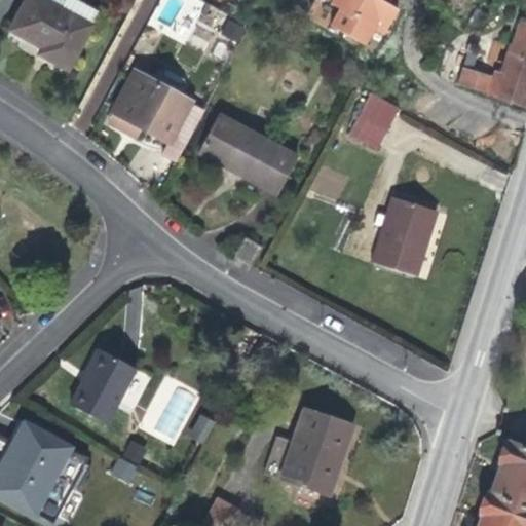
[(50,52),(47,58),(68,70),(91,25),(61,8),(46,0),(24,0),(9,30),(41,47),(50,52)]
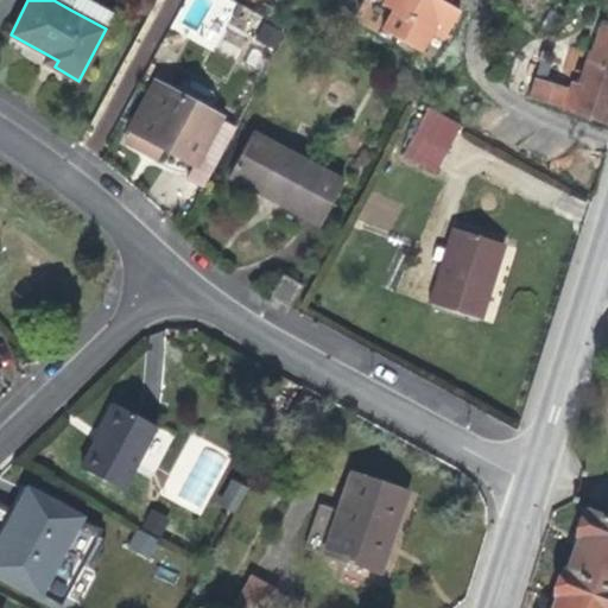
[(74,0),(70,10),(106,29),(114,13),(89,0),(74,0)]
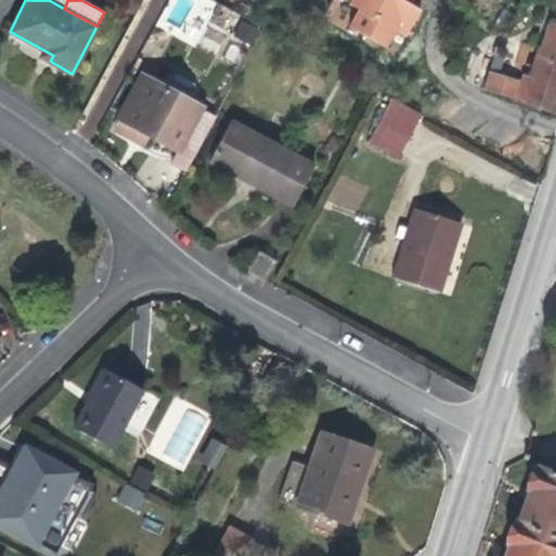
[(358,10),(348,26),(384,47),(394,29),(405,36),(419,9),(409,3),(411,0),(350,0),(348,3),(358,10)]
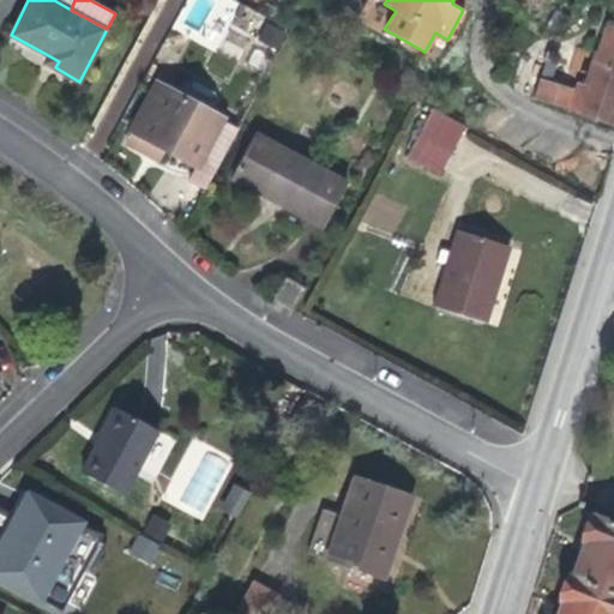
[(575,90),(540,78),(539,84),(534,96),(611,124),(613,113),(613,24),(607,23),(587,85),(577,82),(575,90)]
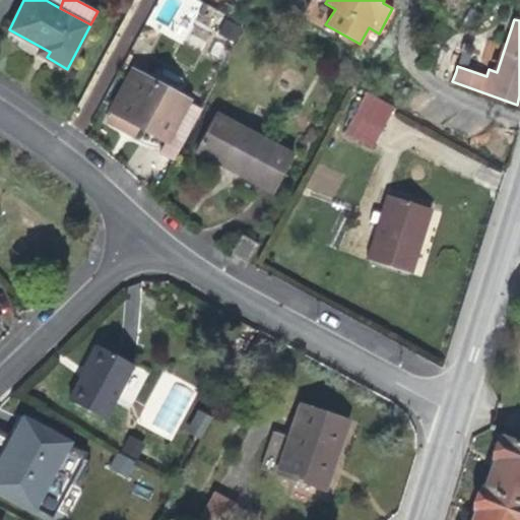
[(218,35),(235,41),(240,26),(223,20),(218,35)]
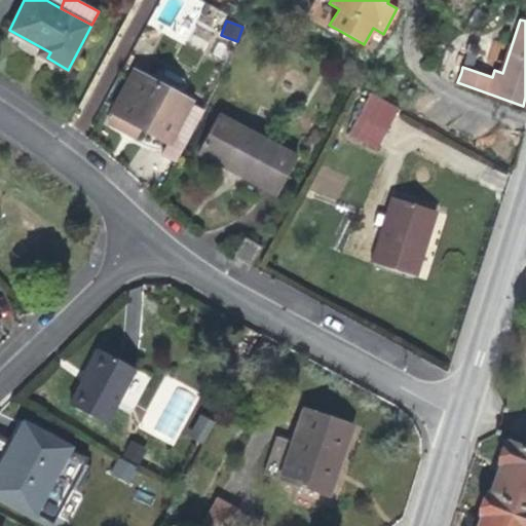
[(467,47),(466,52),(476,55),(479,46),(468,42),(467,47)]
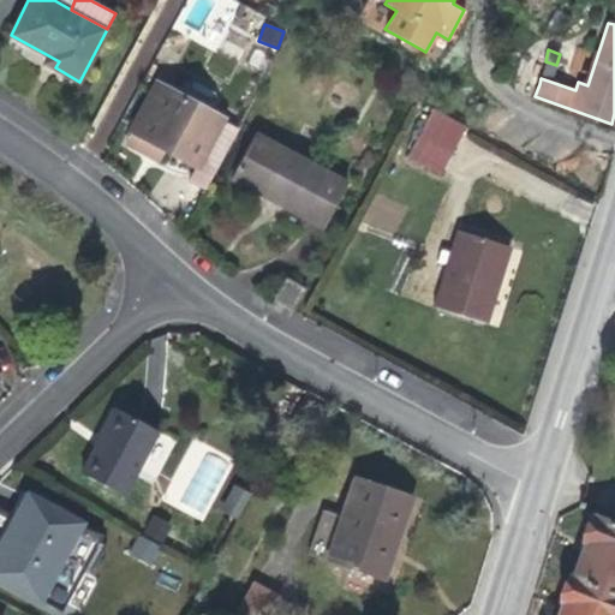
[(539,84),(541,78),(545,61),(547,55),(539,53),(531,81),(539,84)]
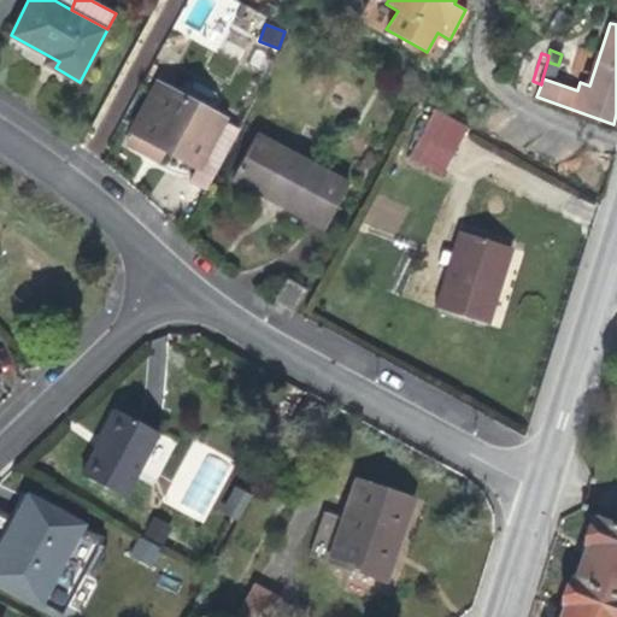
[(45,63),(56,68),(59,62),(48,56),(45,63)]
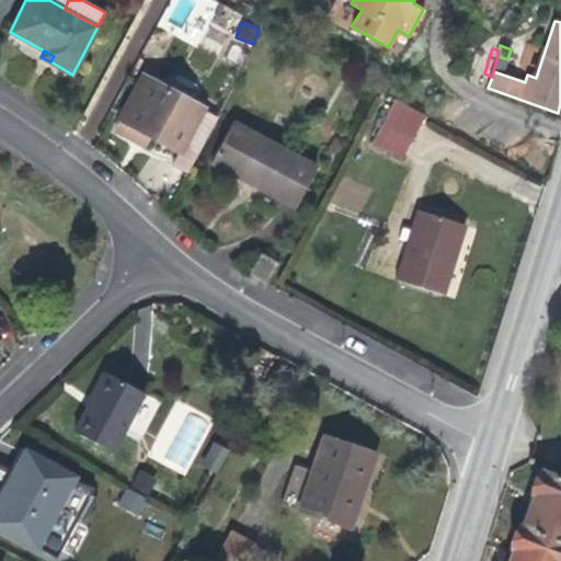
[(163,87),(192,102),(198,92),(196,83),(176,73),(169,76),(163,87)]
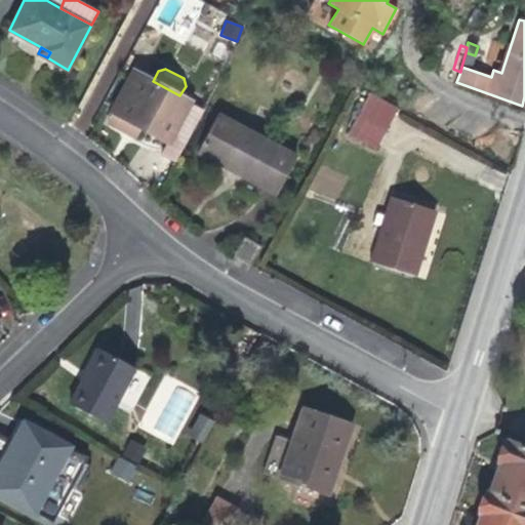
[(113,112),(140,126),(168,142),(191,102),(179,95),(153,81),(133,71),(112,111),(113,112)]
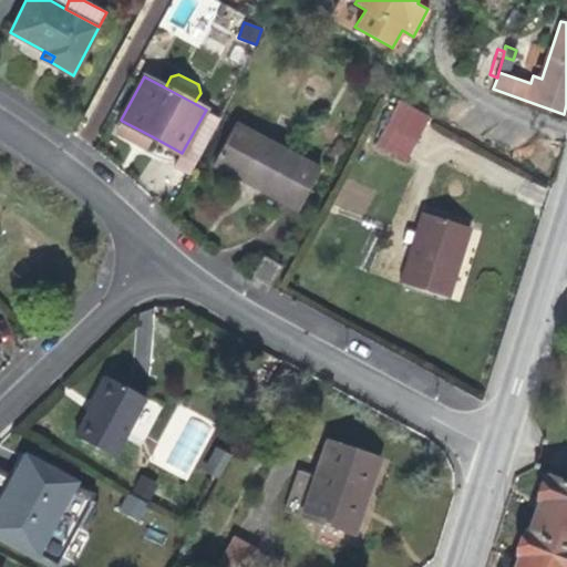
[(406,161),(430,116),(400,100),(375,144),(406,161)]
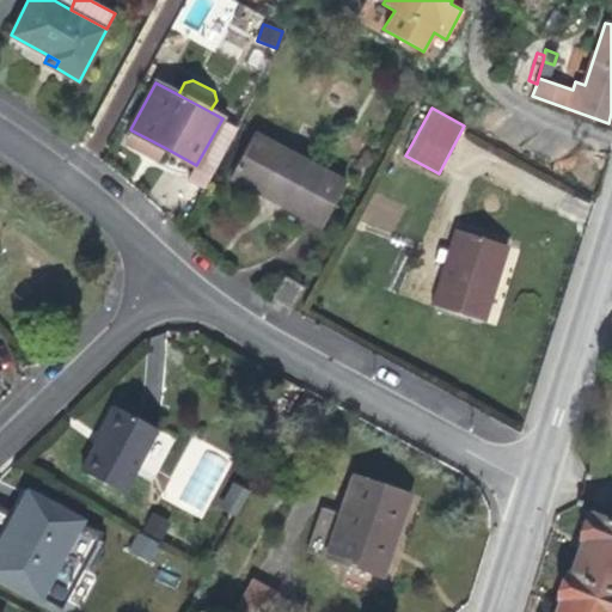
[(158,160),(164,147),(132,130),(124,144),(158,160)]
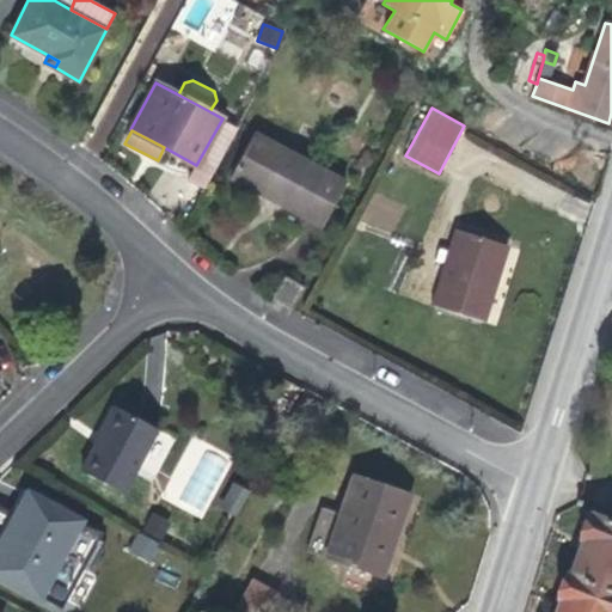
[(254,133),(231,176),(322,226),(346,182),(254,133)]
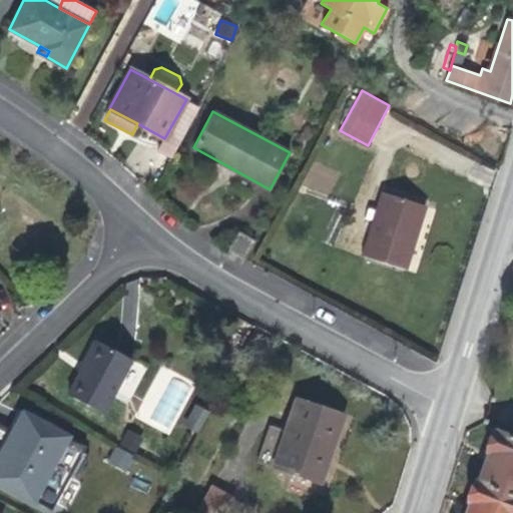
[(330,196),(340,172),(313,160),(303,185),(330,196)]
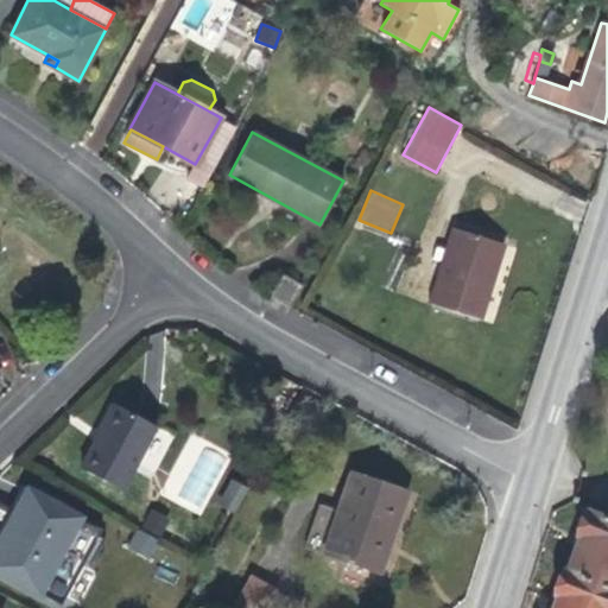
[(454,227),(448,248),(443,263),(430,304),(480,320),(505,242),(454,227)]
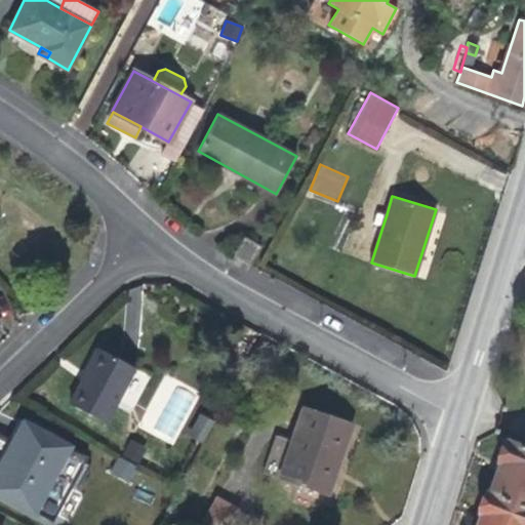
[(382,227),(387,214),(376,212),(373,224),(382,227)]
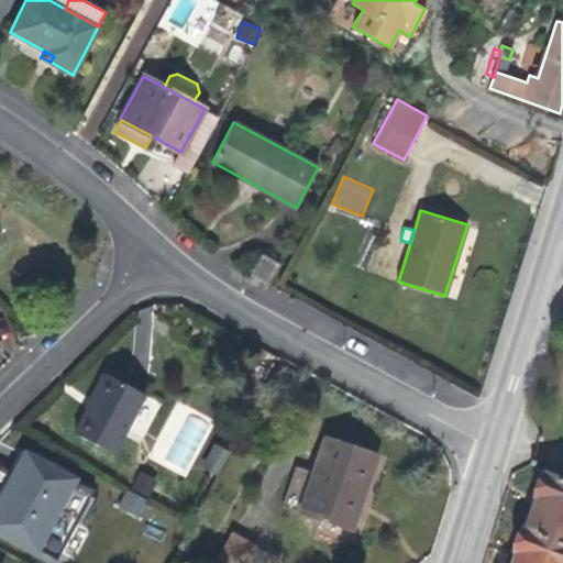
[(262,254),(252,274),(271,283),(279,263),(262,254)]
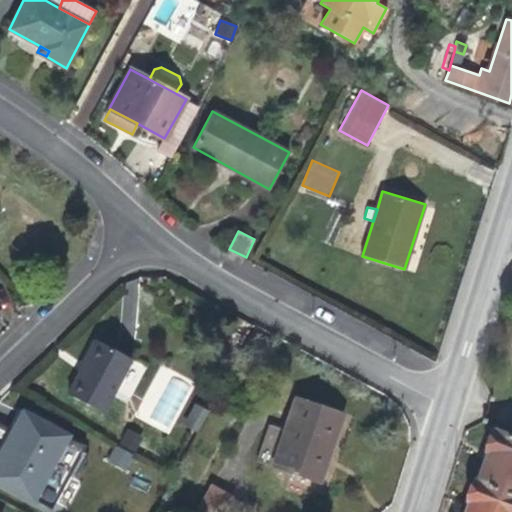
[(96,339),(68,393),(102,412),(131,358),(96,339)]
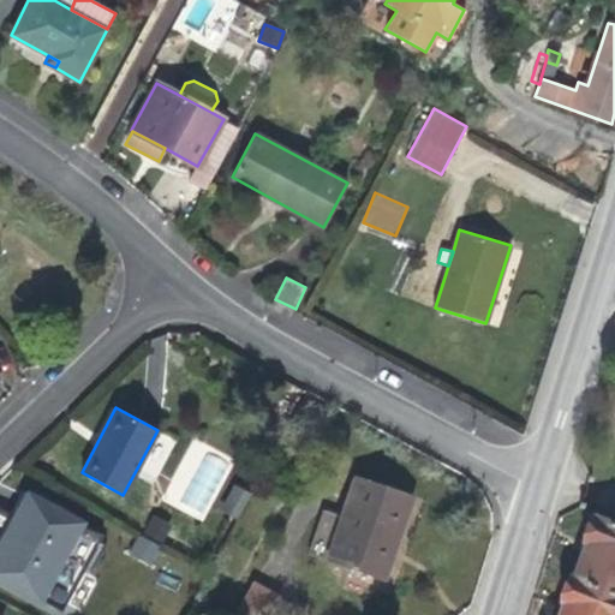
[(153,484),(175,439),(160,431),(138,477),(153,484)]
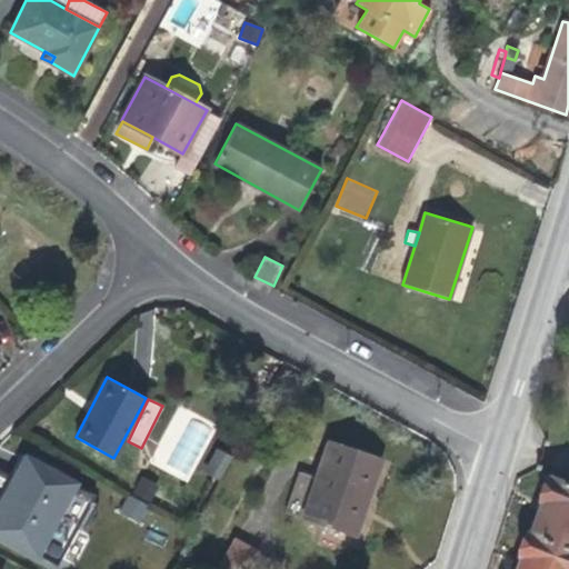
[(329,440),(301,519),(353,537),(366,499),(368,500),(382,458),(329,440)]
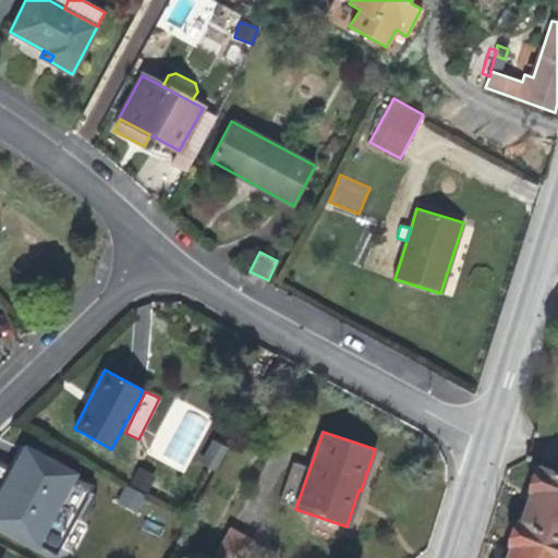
[(211,439),(198,462),(215,471),(228,448),(211,439)]
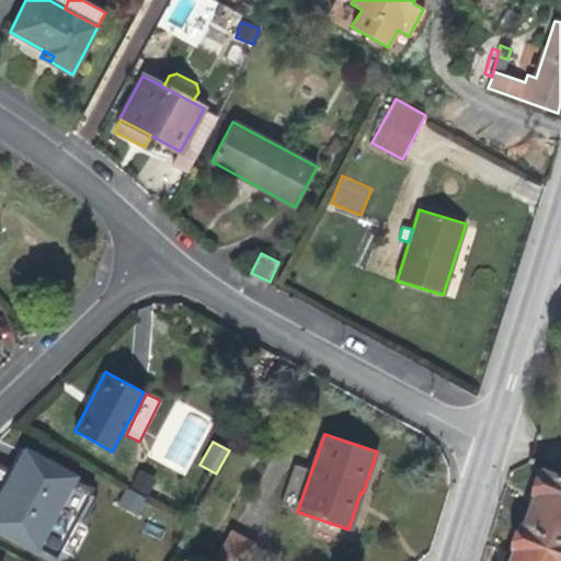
[(24,450),(0,495),(0,527),(36,547),(75,478),(24,450)]
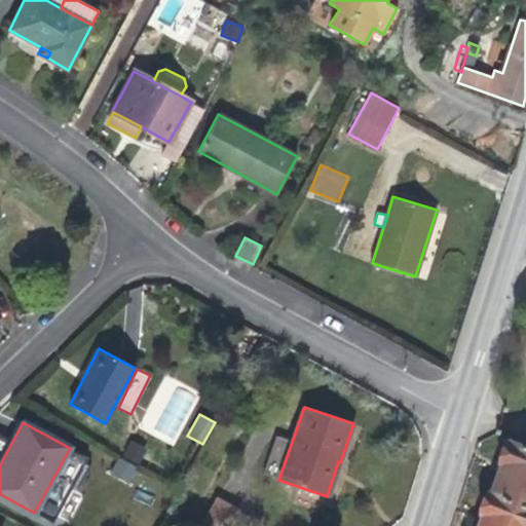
[(525,525),(525,446),(504,438),(496,461),(499,462),(488,491),(486,490),(478,512),(480,513),(475,525),(525,525)]
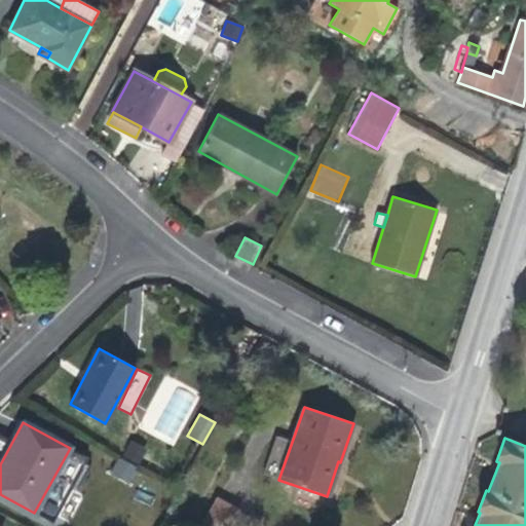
[(122,455),(137,465),(145,451),(130,442),(122,455)]
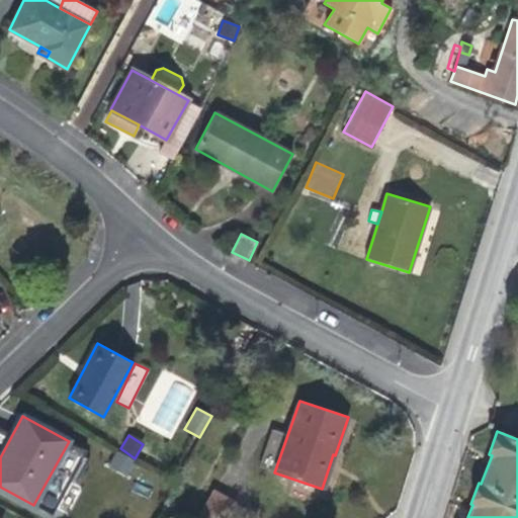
[(107,465),(127,476),(136,460),(115,450),(107,465)]
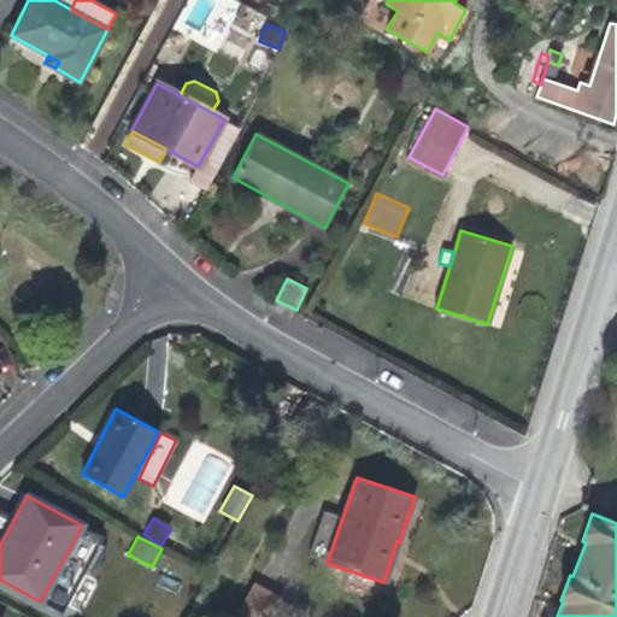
[(254,587),(239,616),(266,616),(276,598),(254,587)]
